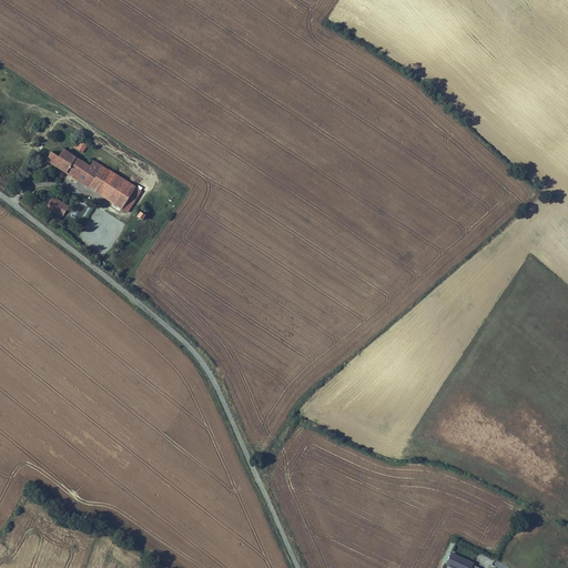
[(85,143),(78,139),(73,145),(81,150),(85,143)]
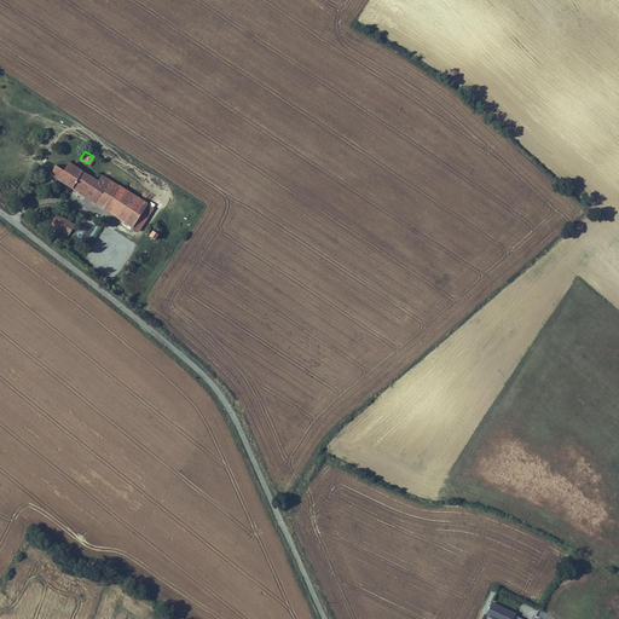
[(50,172),(84,194),(87,189),(96,194),(93,198),(117,214),(131,192),(100,173),(97,179),(69,162),(64,171),(55,165),(50,172)]
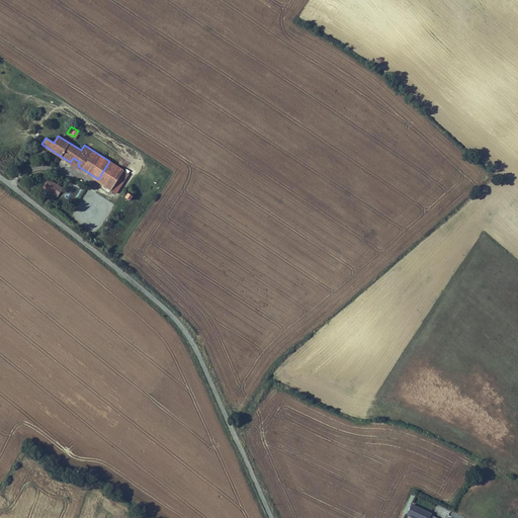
[(70,162),(78,166),(80,162),(73,158),(70,162)]
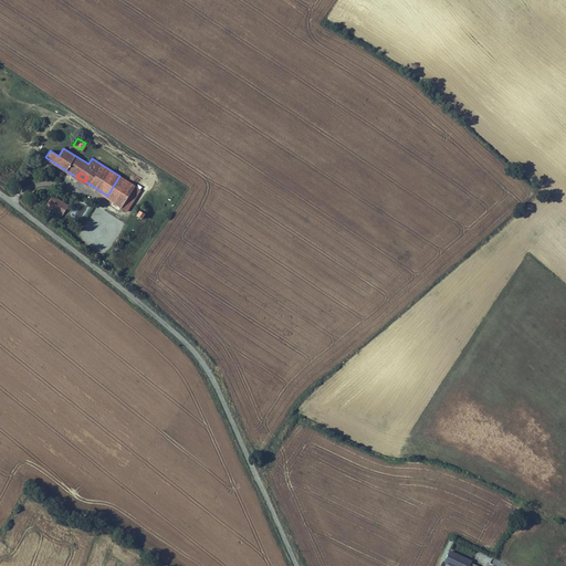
[(138,188),(119,176),(107,196),(114,200),(122,188),(128,191),(121,203),(125,207),(138,188)]
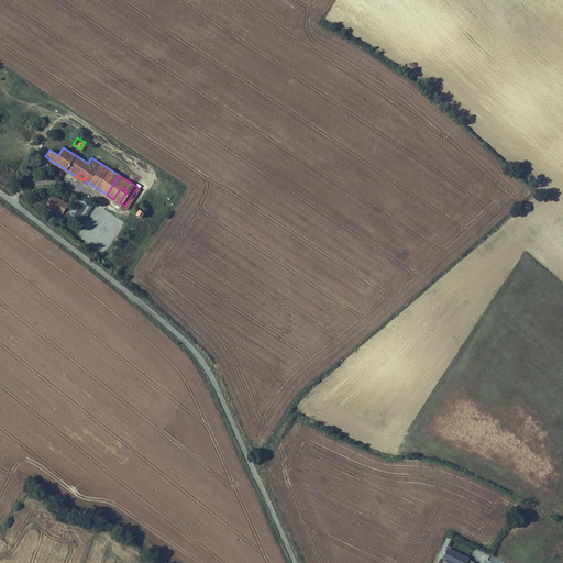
[(121,187),(113,199),(120,202),(128,190),(121,187)]
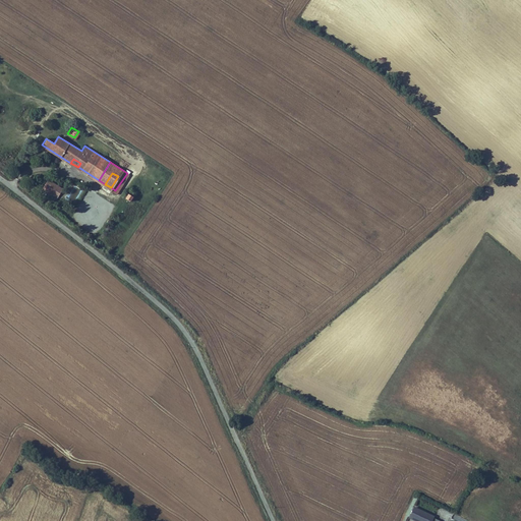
[(62,187),(49,178),(43,186),(56,196),(62,187)]
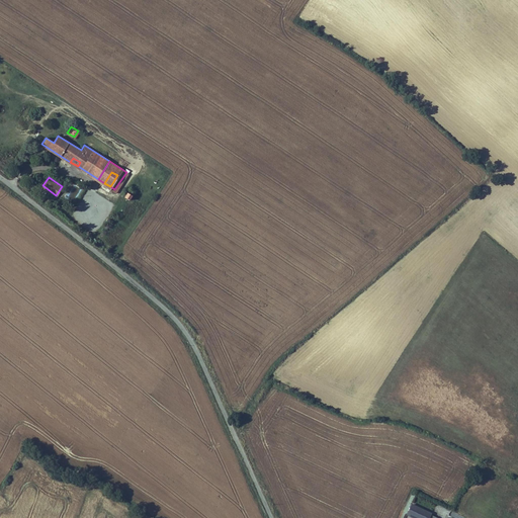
[(132,193),(126,190),(123,195),(128,198),(132,193)]
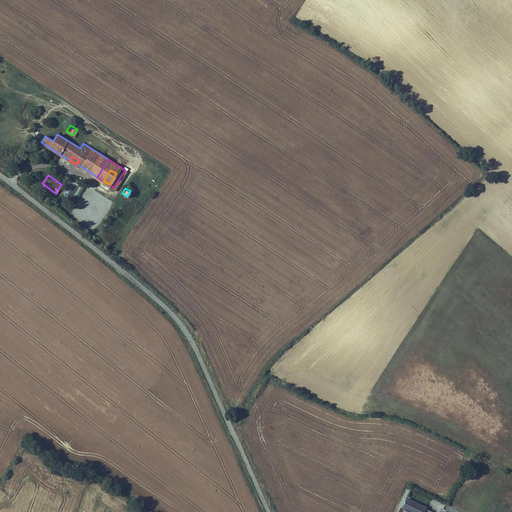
[(431,511),(426,510),(427,508),(406,498),(401,510),(404,511),(431,511)]
